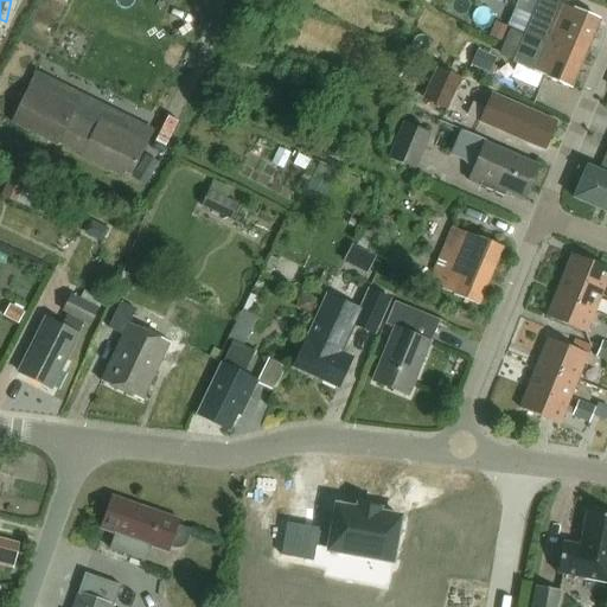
[(550,37),(586,52),(593,37),(593,36),(600,19),(575,8),(575,10),(558,2),(557,5),(547,0),(540,0),(526,33),(548,43),(550,37)]
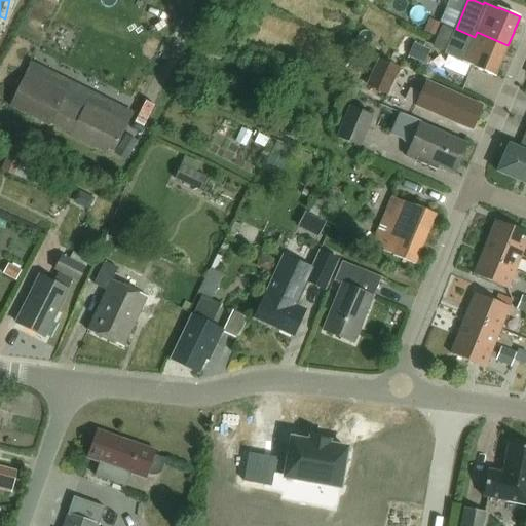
[(502,60),(508,45),(477,32),(475,37),(456,29),(445,53),(494,75),(501,60),(502,60)]
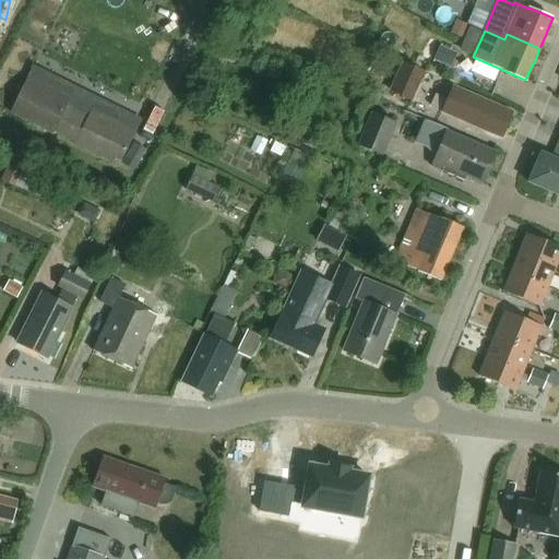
[(413,100),(425,73),(404,63),(391,91),(413,100)]
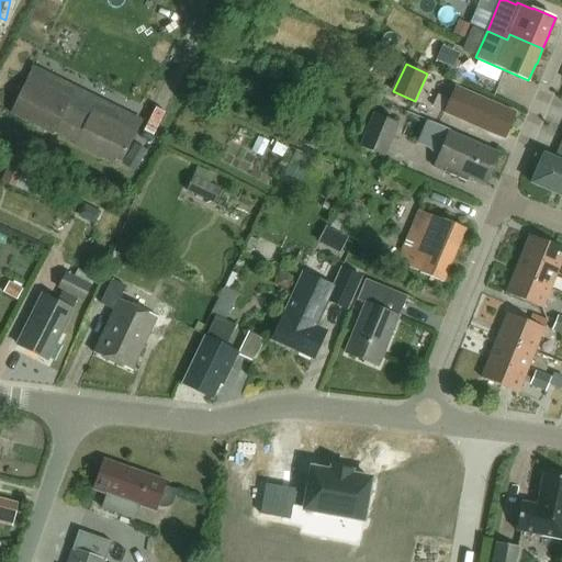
[(74,146),(113,164),(116,157),(122,160),(136,132),(92,110),(90,114),(69,103),(71,99),(27,78),(10,113),(54,134),(51,141),(58,144),(62,137),(75,144),(74,146)]
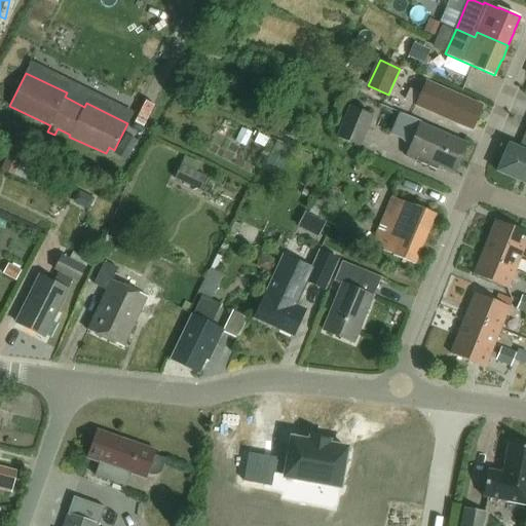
[(473,129),(483,105),(426,81),(416,105),(473,129)]
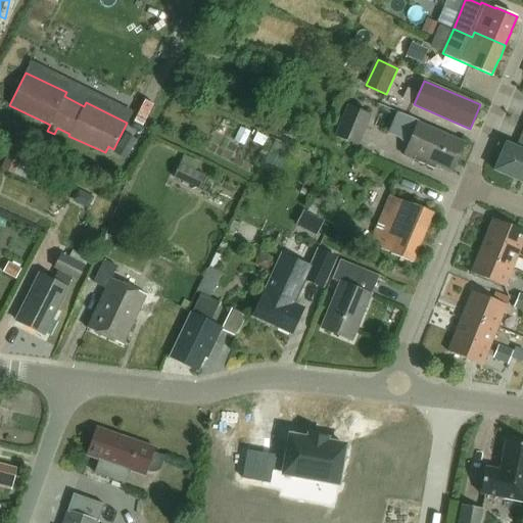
[(372,115),(347,106),(334,138),(359,148),(372,115)]
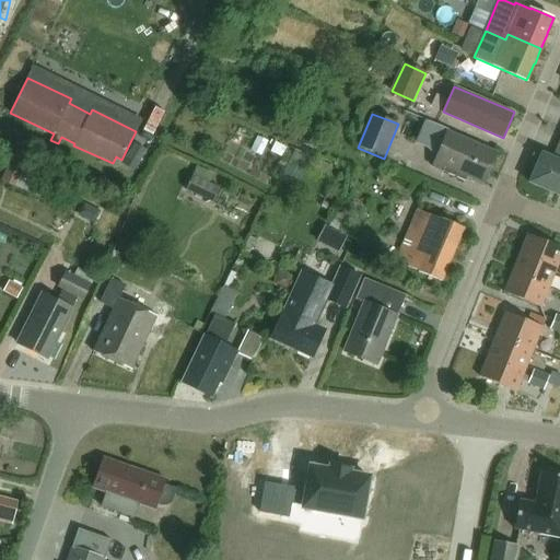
[(483,183),(496,153),(447,132),(448,129),(428,120),(418,144),(439,153),(433,166),(465,179),(466,176),(483,183)]
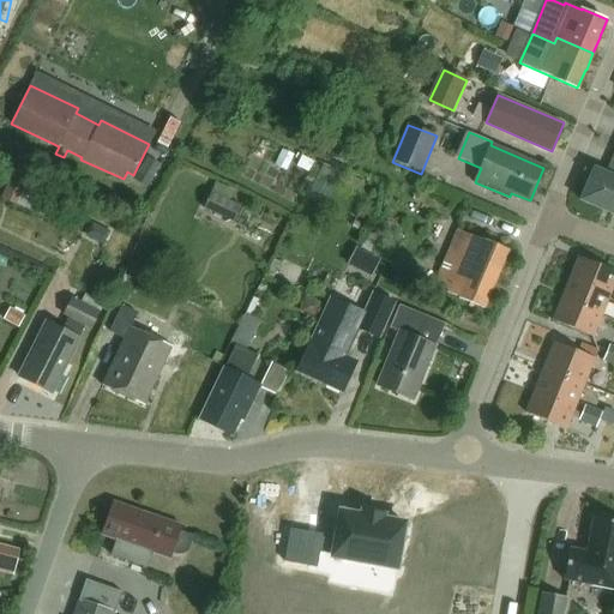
[(613,157),(608,173),(595,167),(581,200),(613,214),(613,157)]
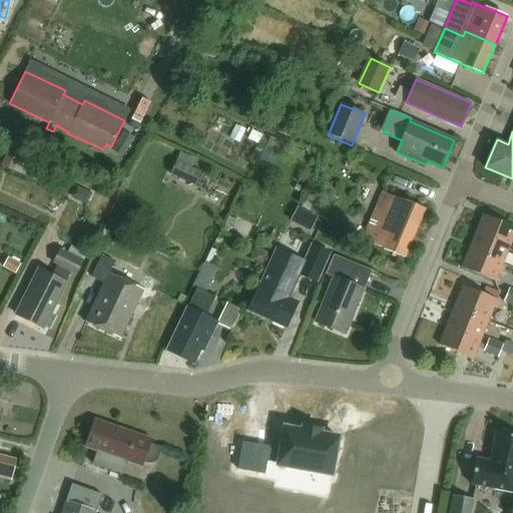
[(60,190),(67,174),(9,149),(2,165),(60,190)]
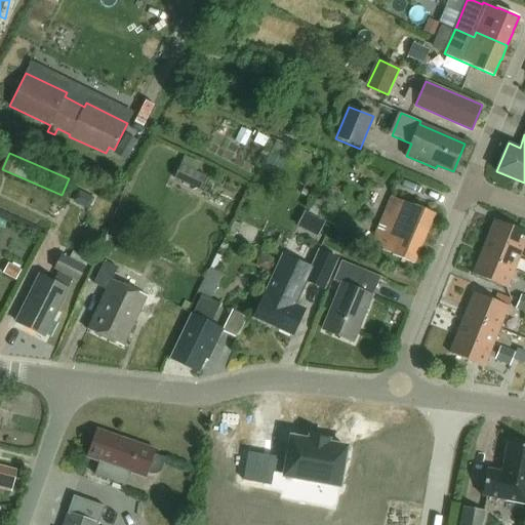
[(180,165),(174,178),(201,192),(207,177),(180,165)]
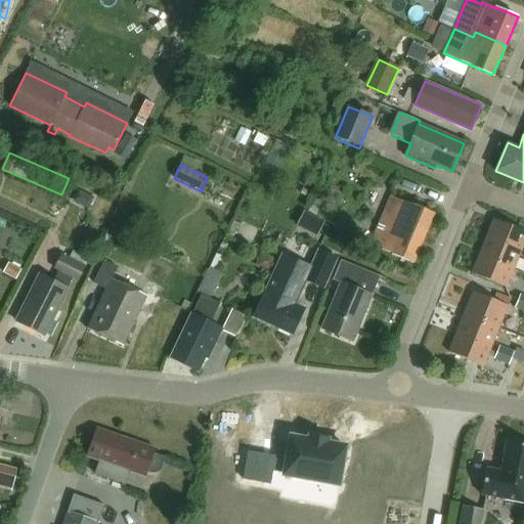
[(411,206),(391,197),(372,243),(382,248),(382,249),(391,252),(391,253),(413,263),(434,213),(412,204),(411,206)]
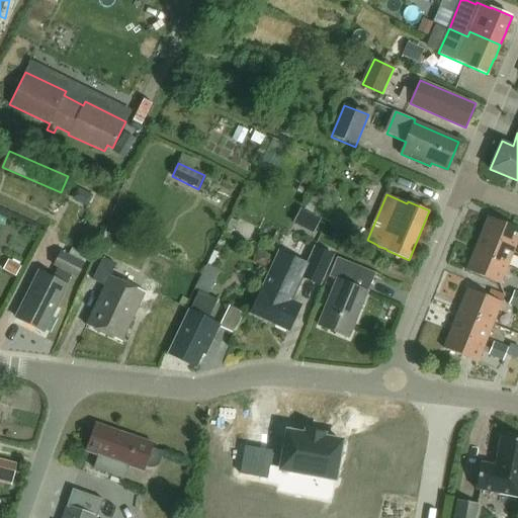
[(515,247),(517,241),(517,239),(517,229),(488,218),(481,235),(514,248),(515,247)]
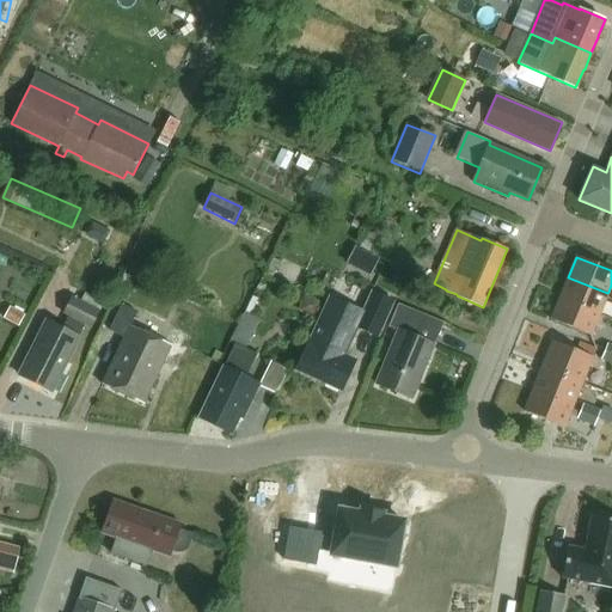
[(568,277),(560,298),(599,314),(607,293),(568,277)]
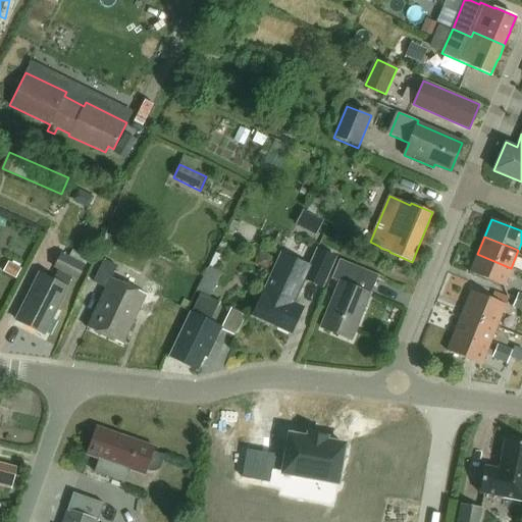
[(322,286),(336,256),(317,247),(303,278),(322,286)]
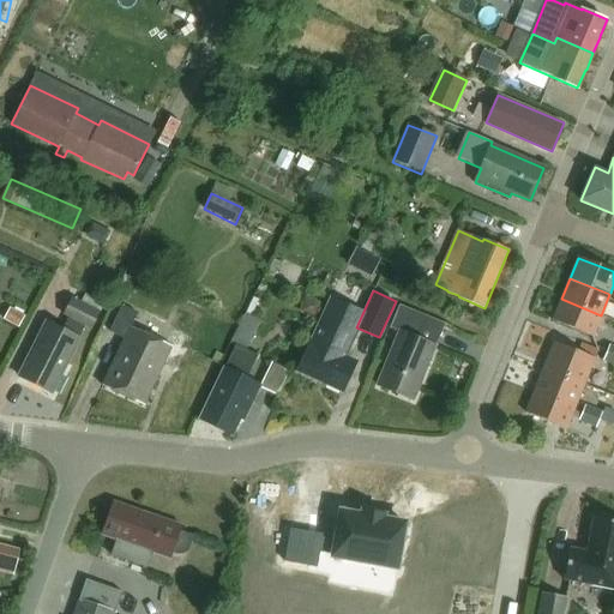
[(91,327),(100,312),(73,299),(65,314),(70,317),(62,330),(46,321),(18,375),(52,393),(79,338),(85,325),(91,327)]
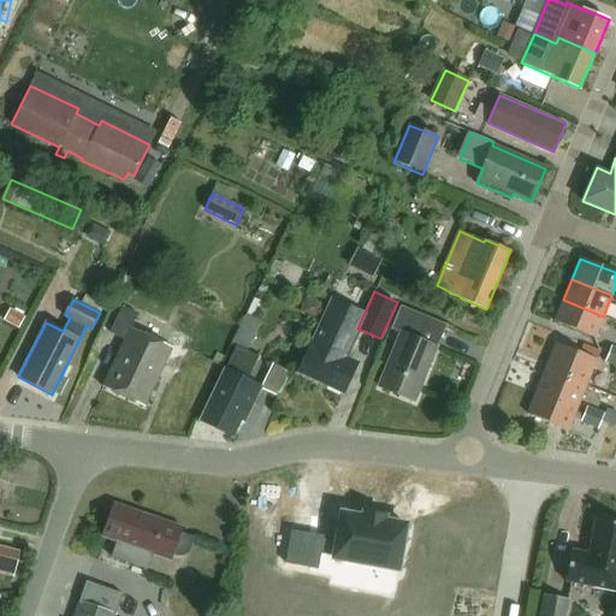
[(563,300),(555,321),(594,337),(603,317),(563,300)]
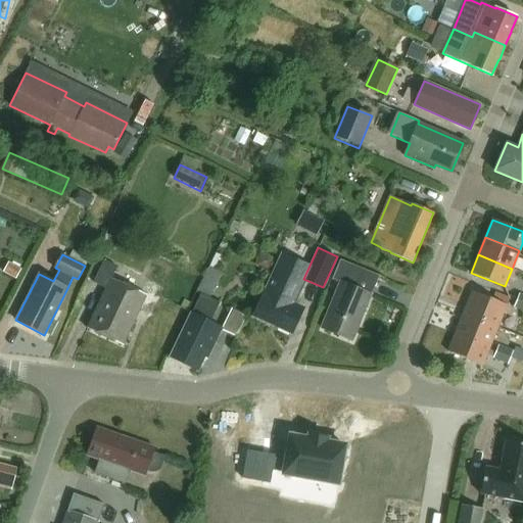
[(341,282),(322,327),(351,340),(378,276),(339,259),(335,271),(332,278),(341,282)]
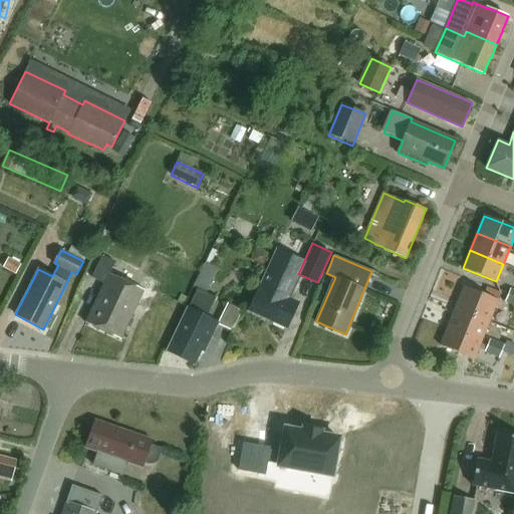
[(119,339),(144,290),(109,273),(115,262),(102,256),(92,277),(104,283),(85,322),(119,339)]
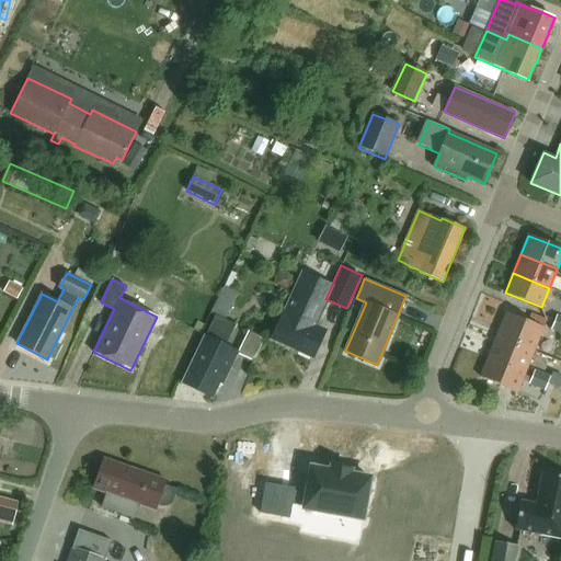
[(23,289),(9,282),(3,293),(18,300),(23,289)]
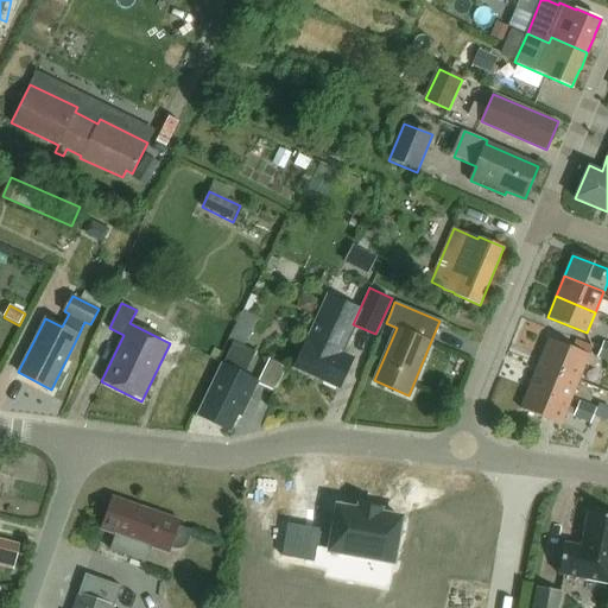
[(339,388),(353,358),(337,350),(341,341),(322,333),(328,320),(318,315),(293,367),(339,388)]
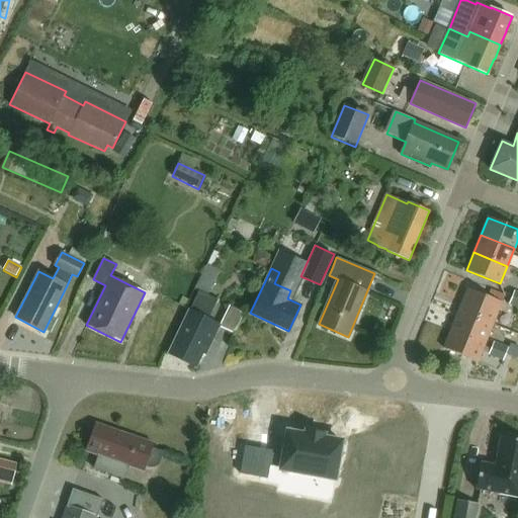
[(467,288),(459,309),(493,322),(501,303),(467,288)]
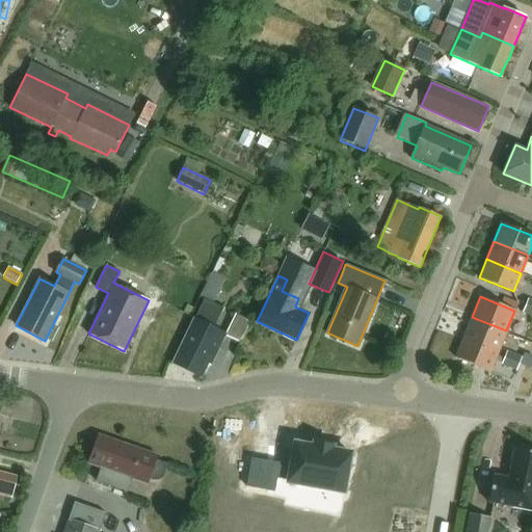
[(223,309),(204,299),(173,364),(201,377),(208,363),(211,365),(224,336),(240,344),(250,322),(236,315),(227,334),(214,327),(223,309)]
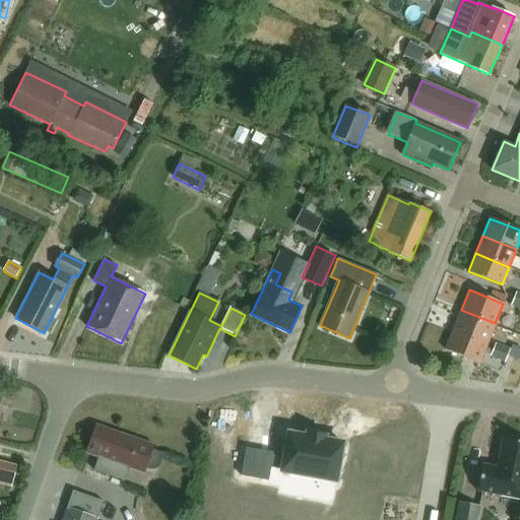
[(519,295),(515,293),(510,306),(519,310),(519,295)]
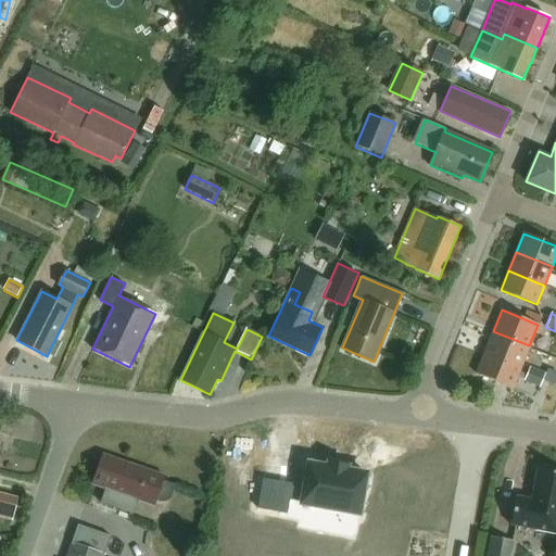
[(525,357),(529,345),(493,331),(484,352),(520,367),(528,370),(531,361),(525,357)]
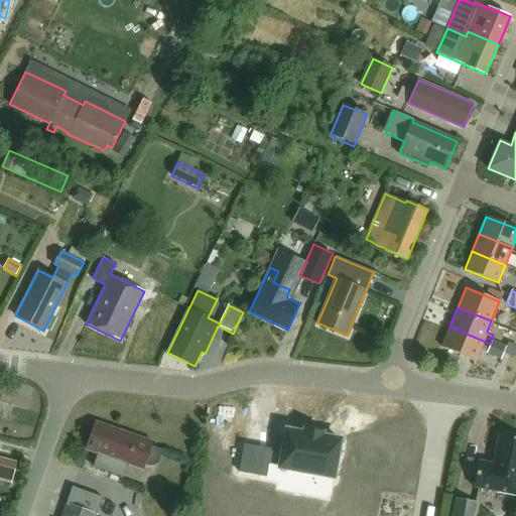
[(449,327),(441,347),(475,361),(483,341),(449,327)]
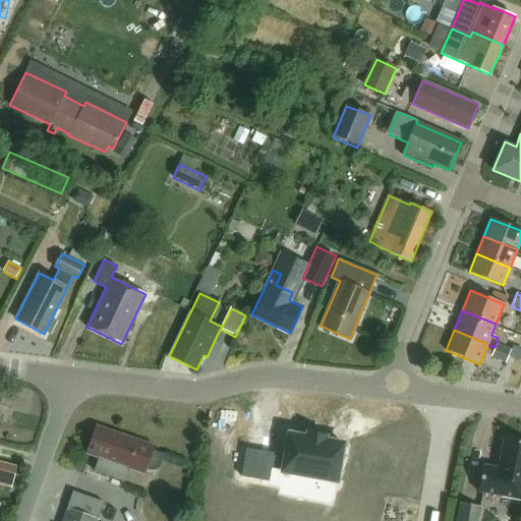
[(221,370),(230,345),(219,342),(210,367),(221,370)]
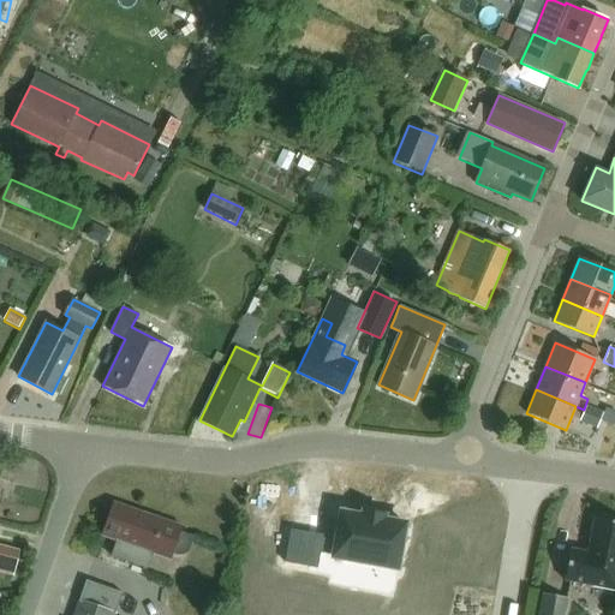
[(604,413),(587,406),(581,422),(598,429),(604,413)]
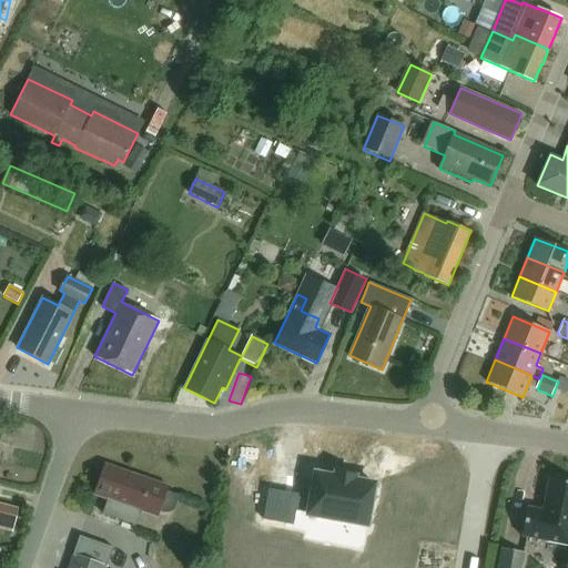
[(103,514),(135,525),(141,510),(158,516),(160,510),(164,513),(170,511),(174,509),(179,496),(166,492),(168,486),(166,486),(166,488),(135,477),(137,475),(107,465),(107,464),(105,464),(94,494),(109,499),(103,514)]
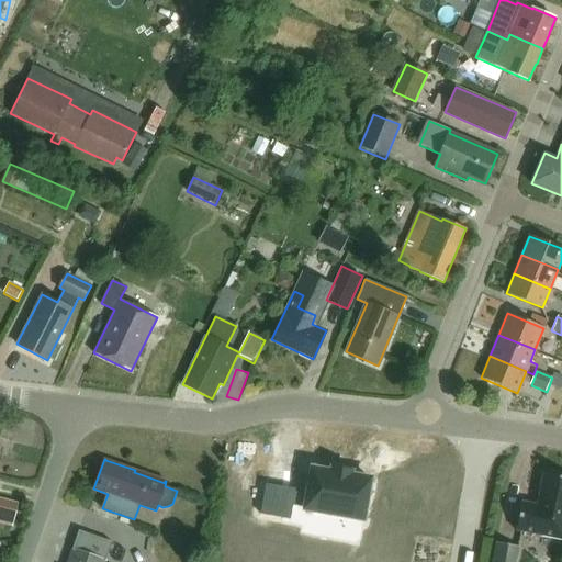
[(293,493),(294,485),(263,481),(259,512),(290,516),(292,505),(304,506),(303,507),(362,516),(368,474),(348,472),(349,468),(329,464),(329,469),(310,467),(305,495),(293,493)]
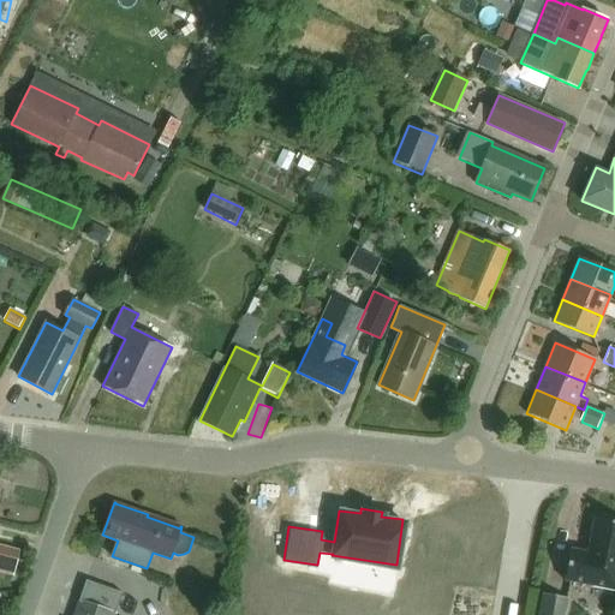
[(614,590),(614,521),(595,518),(587,553),(572,549),(565,580),(614,590)]
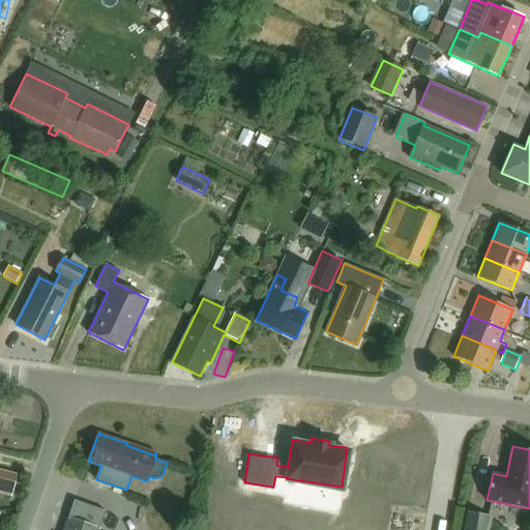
[(0,494),(12,498),(19,475),(0,470),(0,494)]
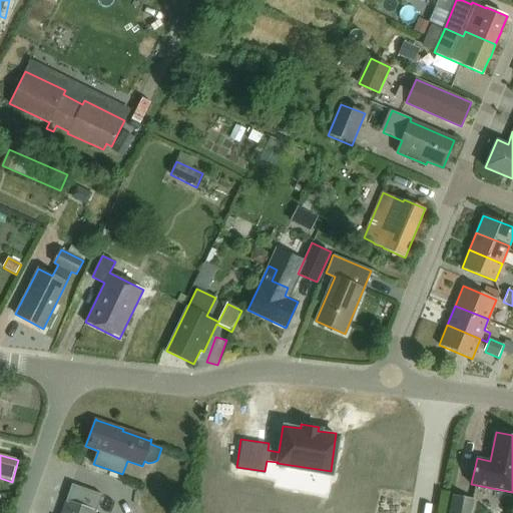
[(62,512),(95,512),(102,495),(72,484),(62,512)]
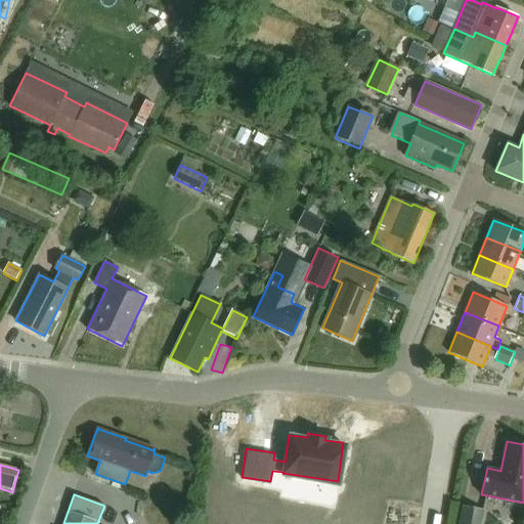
[(482,523),(485,510),(464,506),(460,523),(482,523)]
